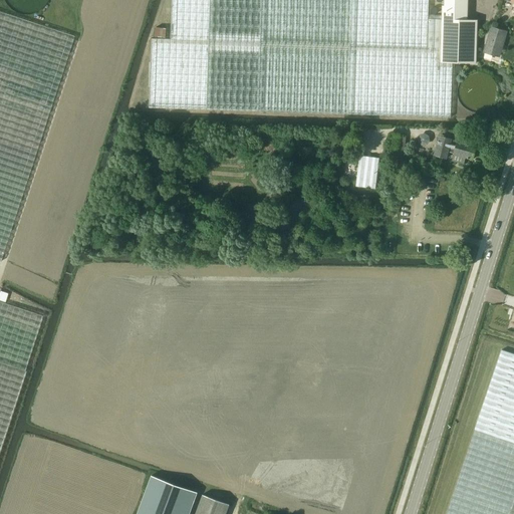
[(152,38),(150,106),(170,107),(386,114),(451,116),(453,63),(476,64),(477,21),(467,20),(467,0),(444,0),(444,6),(442,6),(442,18),(429,18),(429,0),(170,0),(169,39),(152,38)]
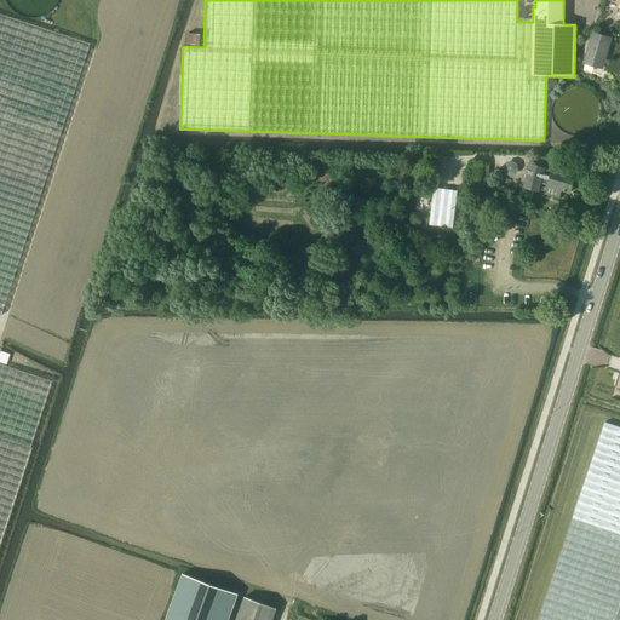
[(619,0),(609,0),(616,3),(618,0),(619,0),(619,10),(619,11),(619,15),(619,17),(619,0)]
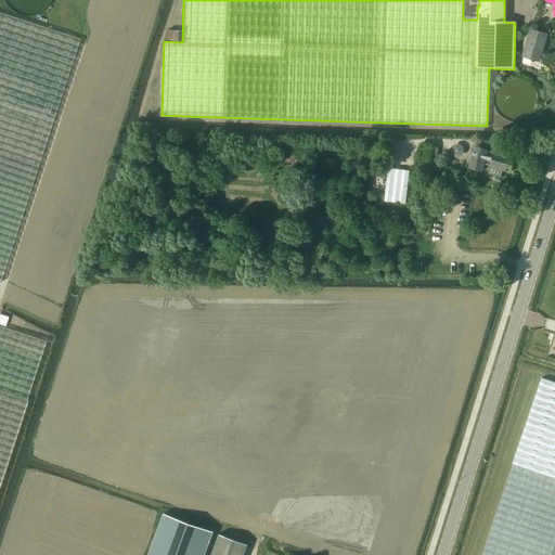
[(0,281),(79,37),(0,13),(0,281)]
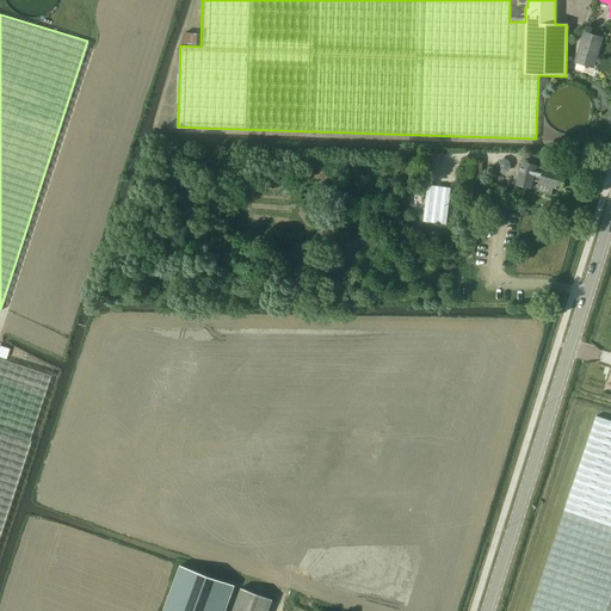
[(593,68),(602,38),(584,34),(575,63),(593,68)]
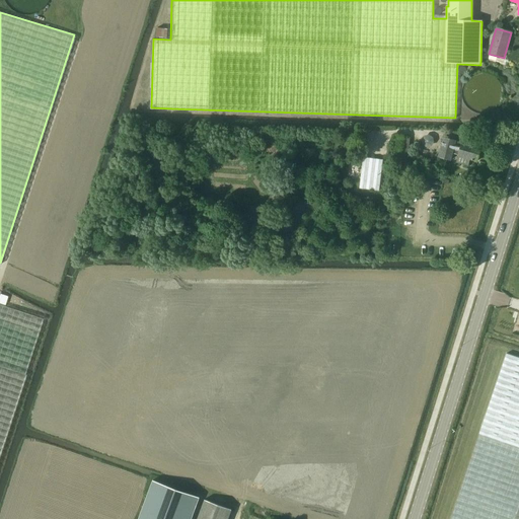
[(425,137),(423,140),(424,143),(427,145),(430,145),(433,142),(432,138),(429,136),(425,137)]
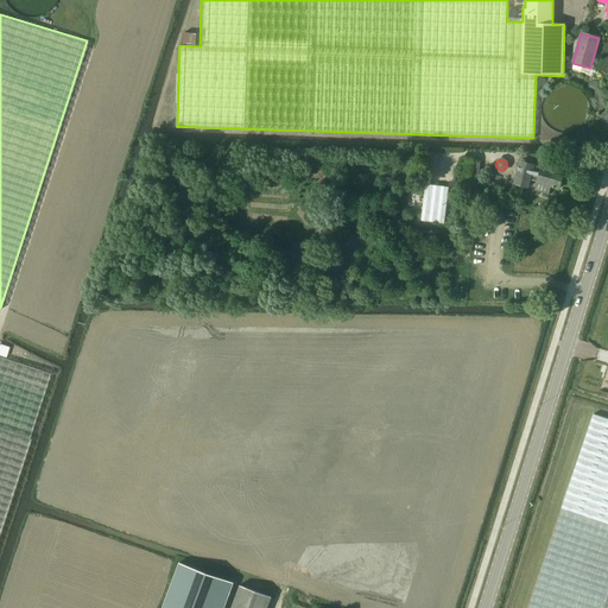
[(559,188),(563,171),(540,165),(533,164),(533,163),(520,159),(513,183),(527,187),(530,178),(537,181),(536,181),(559,188)]
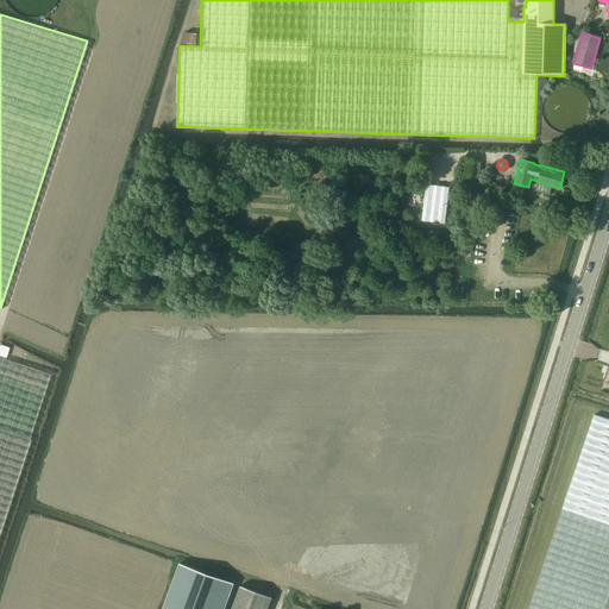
[(426,184),(421,221),(445,224),(449,187),(426,184)]
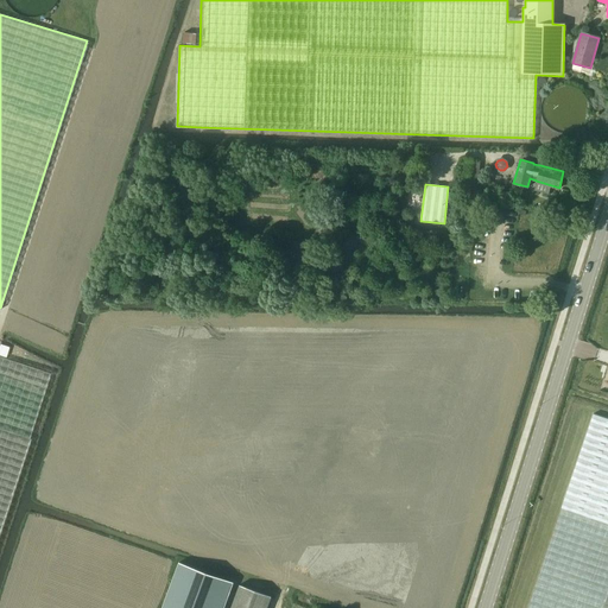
[(0,533),(31,439),(30,439),(51,372),(6,358),(10,347),(0,343),(0,533)]
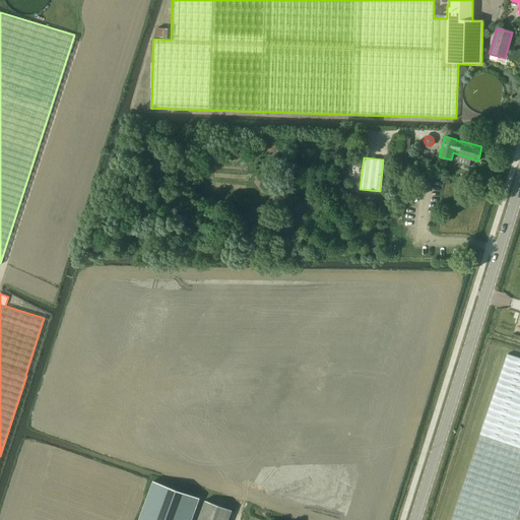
[(519,519),(519,358),(508,353),(451,519),(519,519)]
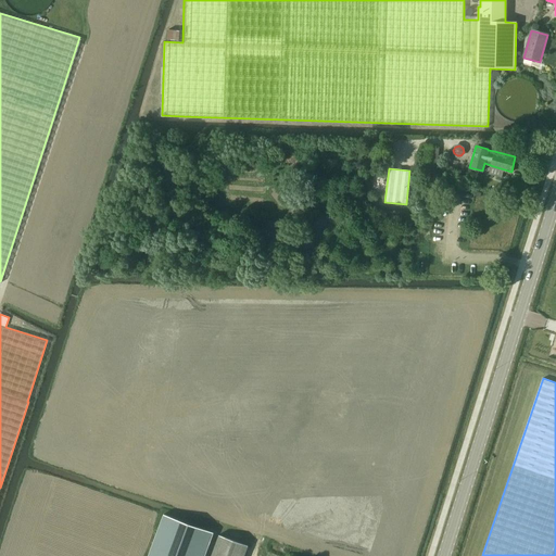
[(164,514),(148,555),(203,555),(213,532),(164,514)]
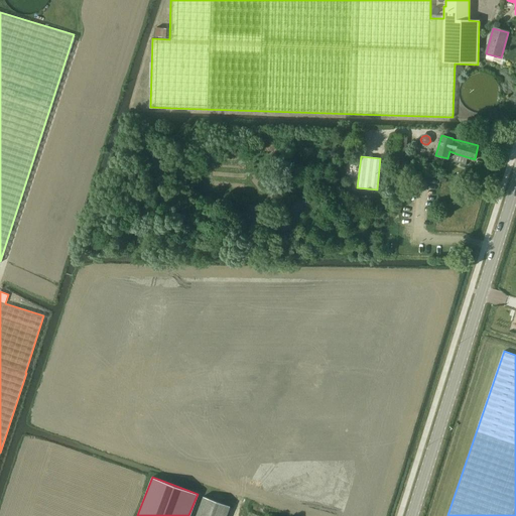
[(226,515),(230,505),(204,496),(196,515),(226,515)]
